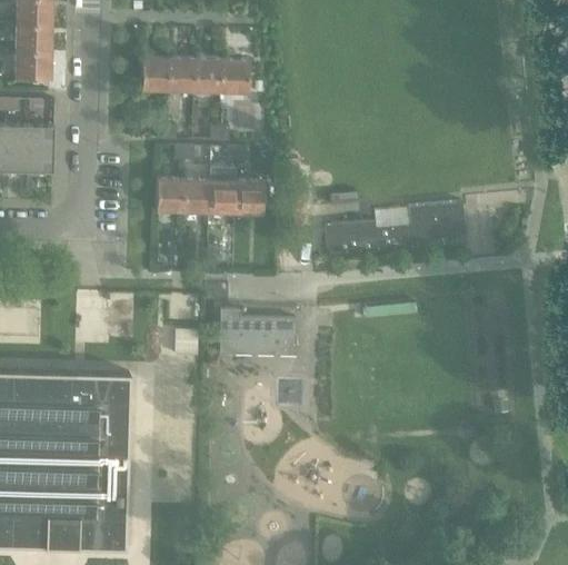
[(52,0),(48,0),(17,0),(17,27),(51,27),(52,0)]
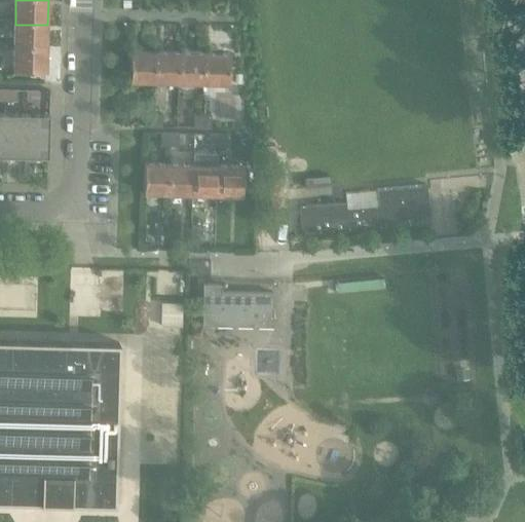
[(47,25),(15,25),(14,49),(47,50),(47,25)]
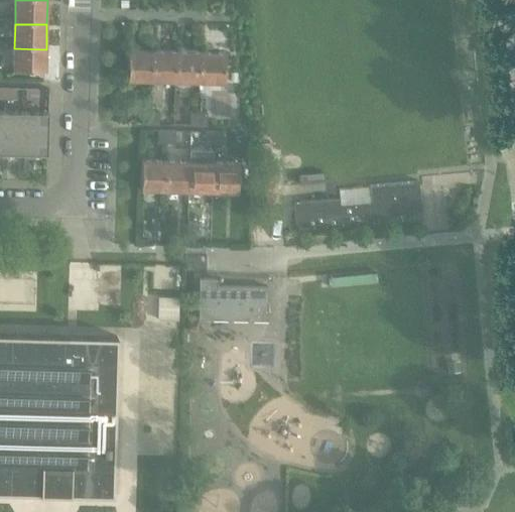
[(46,49),(14,48),(13,74),(45,74),(46,49)]
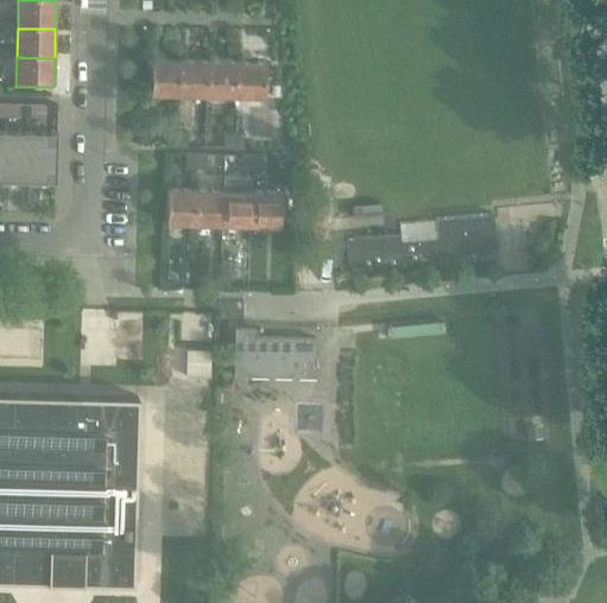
[(151,99),(181,99),(182,65),(152,64),(151,99)]
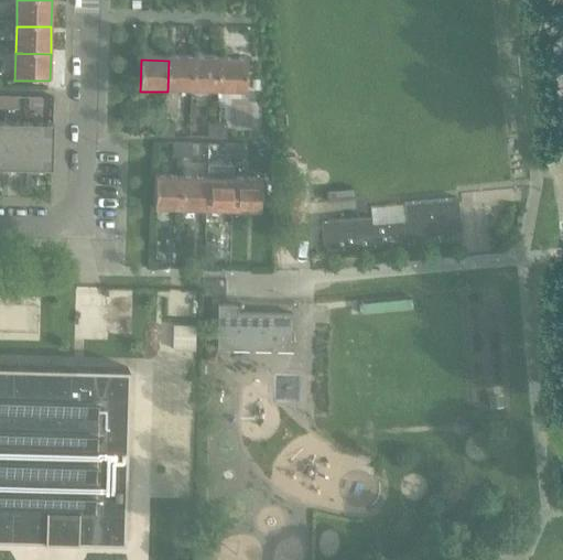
[(194,61),(169,61),(168,92),(193,93),(194,61)]
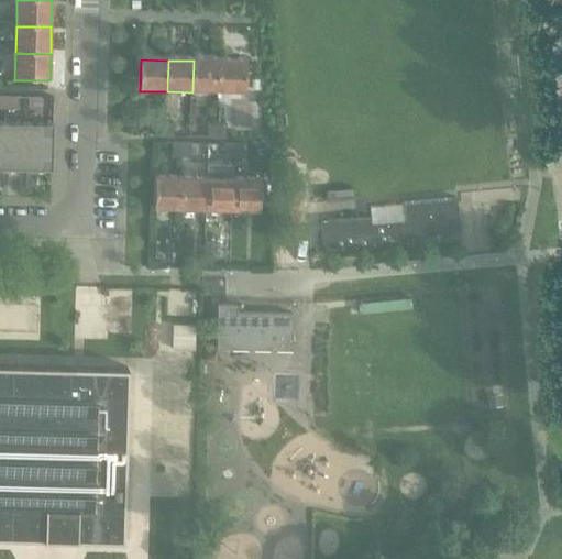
[(220,62),(194,61),(193,92),(219,92),(220,62)]
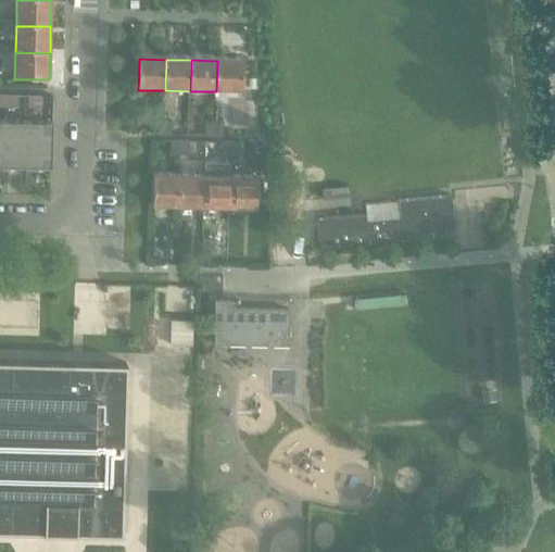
[(242,62),(217,61),(216,91),(242,92),(242,62)]
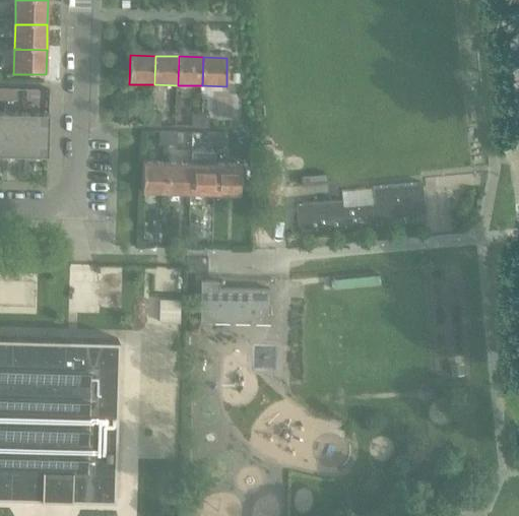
[(17,92),(5,92),(5,103),(17,103),(17,92)]
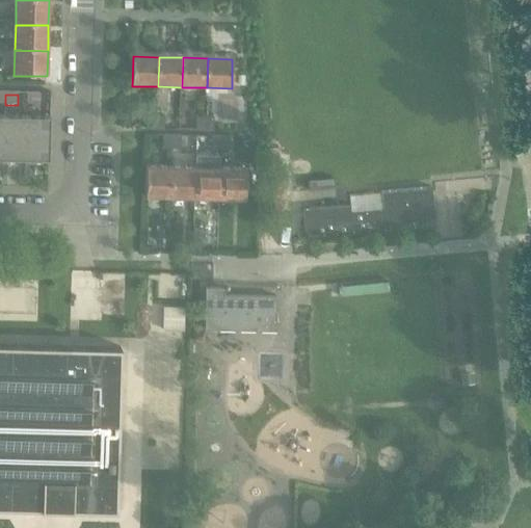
[(41,96),(27,96),(27,106),(40,106),(41,96)]
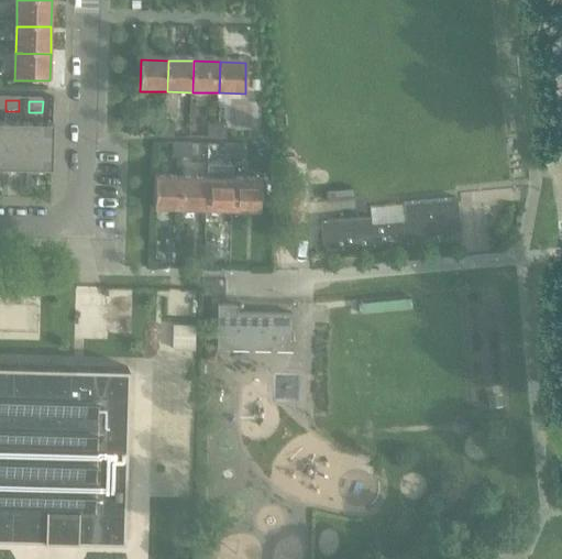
[(29,127),(4,125),(3,172),(28,172),(29,127)]
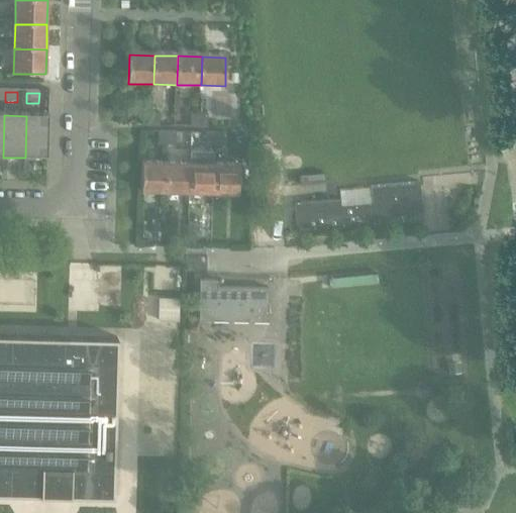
[(143,128),(152,128),(152,115),(143,115),(143,128)]
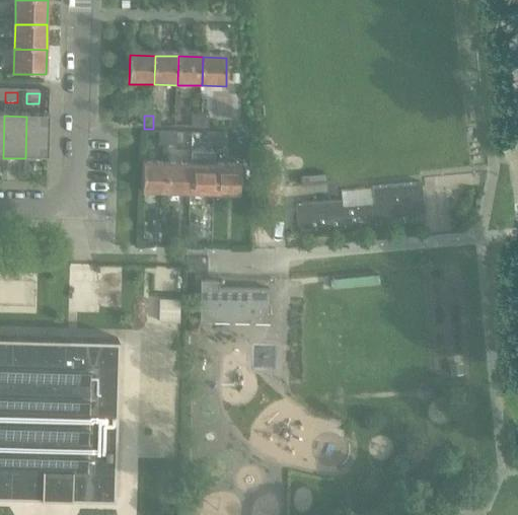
[(162,117),(153,116),(153,129),(161,130),(162,117)]
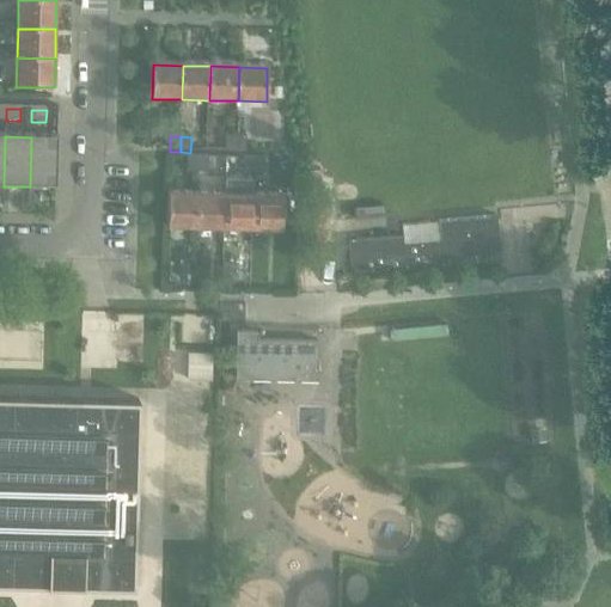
[(59,138),(31,138),(30,186),(57,188),(59,138)]
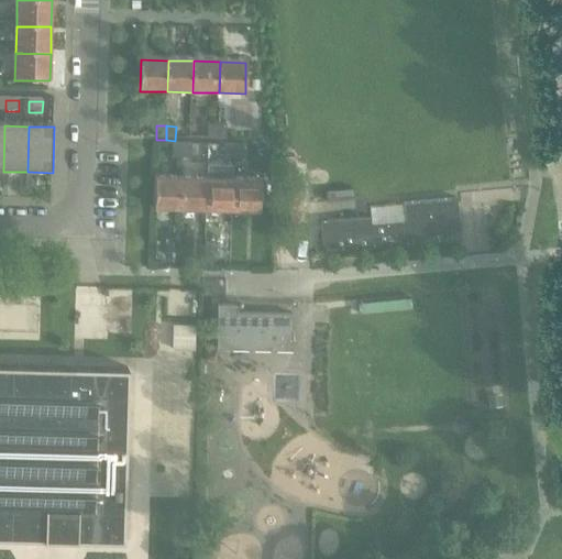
[(208,141),(217,141),(218,127),(208,127),(208,141)]
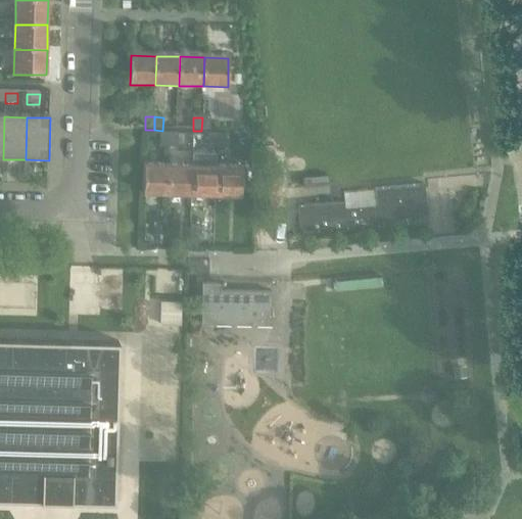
[(210,119),(202,118),(201,131),(210,132),(210,119)]
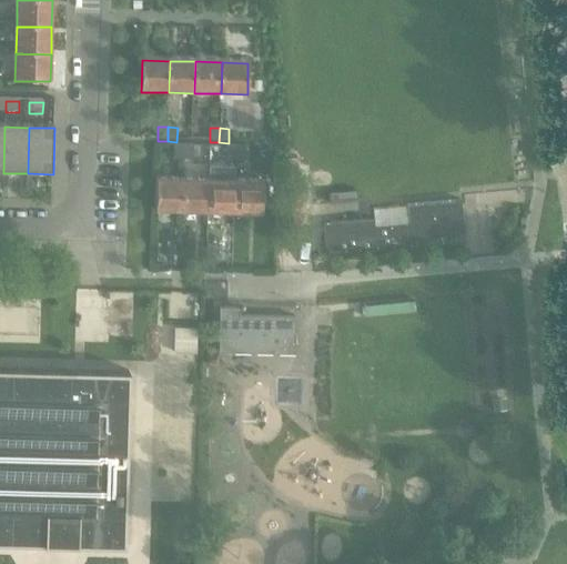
[(174,162),(184,162),(185,148),(174,148),(174,162)]
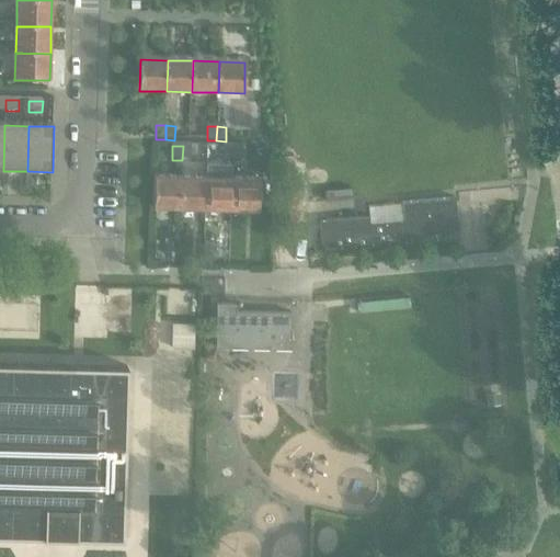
[(192,147),(183,146),(182,160),(191,161),(192,147)]
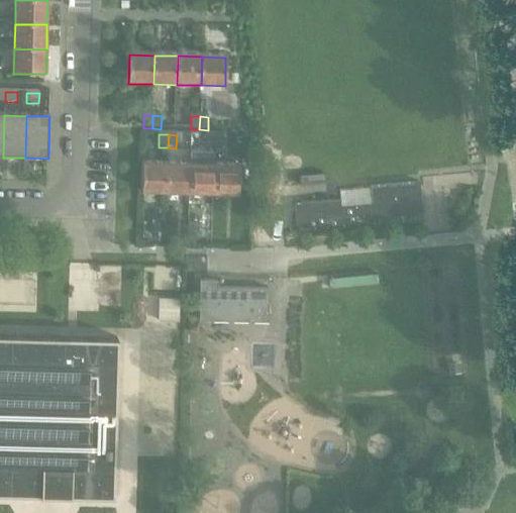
[(206,148),(215,149),(216,136),(207,135),(206,148)]
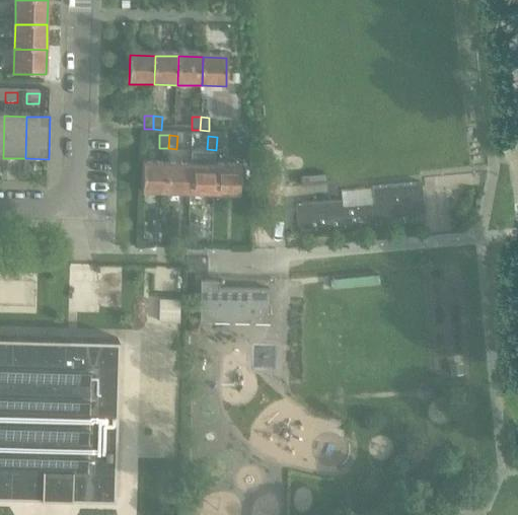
[(225,137),(217,137),(216,150),(224,150),(225,137)]
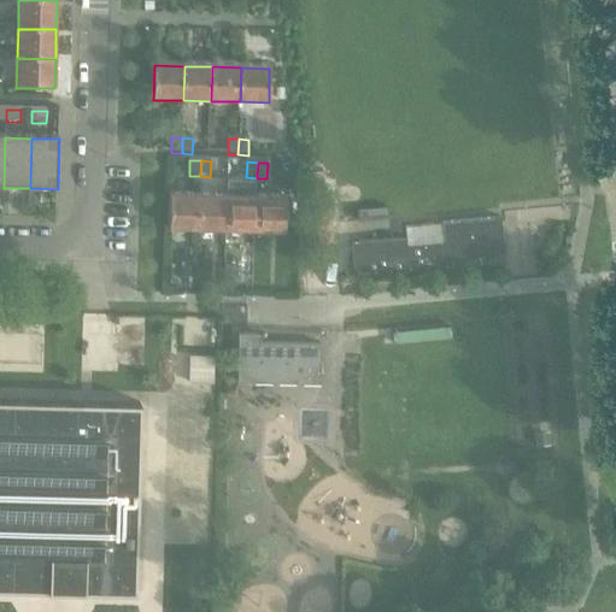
[(169,230),(199,231),(200,198),(170,196),(169,230)]
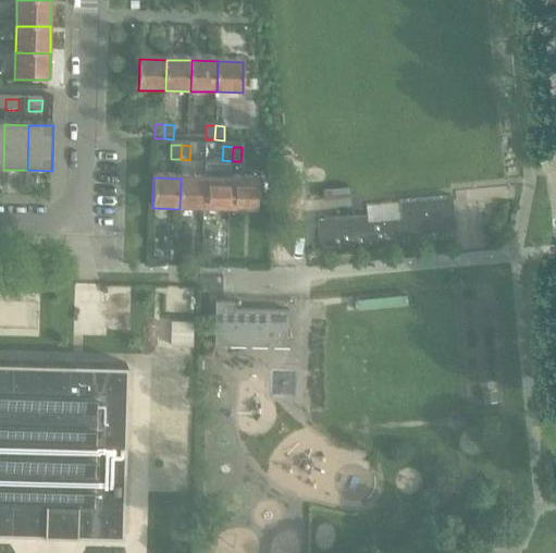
[(207,179),(181,179),(180,209),(206,209),(207,179)]
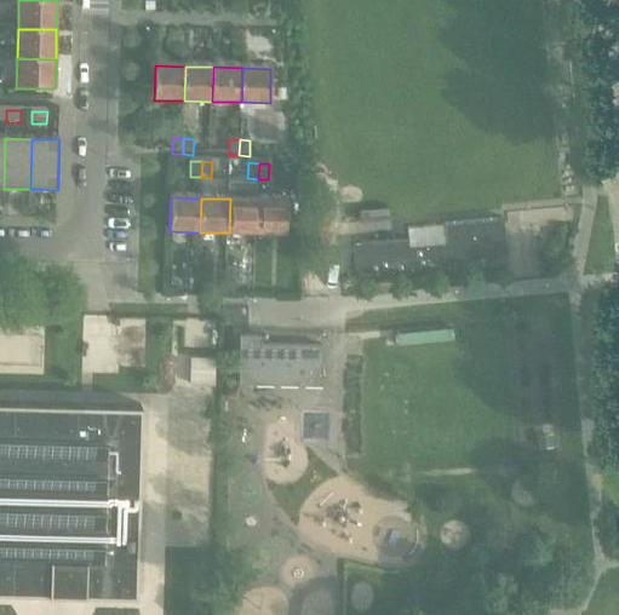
[(258,200),(230,199),(229,233),(257,234),(258,200)]
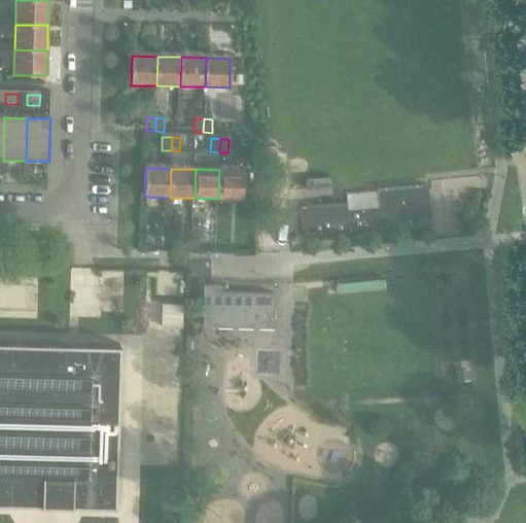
[(244,171),(219,170),(218,199),(243,200),(244,171)]
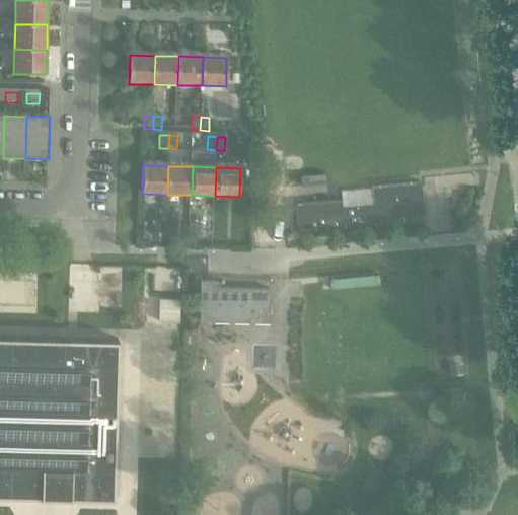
[(279,222),(274,171),(263,172),(268,224),(279,222)]
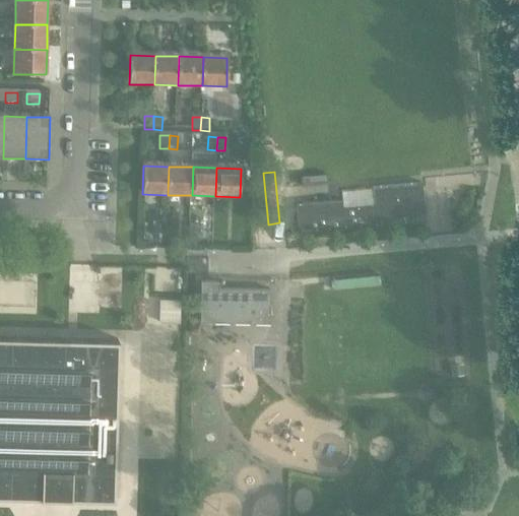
[(343,204),(297,208),(300,236),(426,224),(423,187),(374,191),(375,207),(343,210),(343,204)]
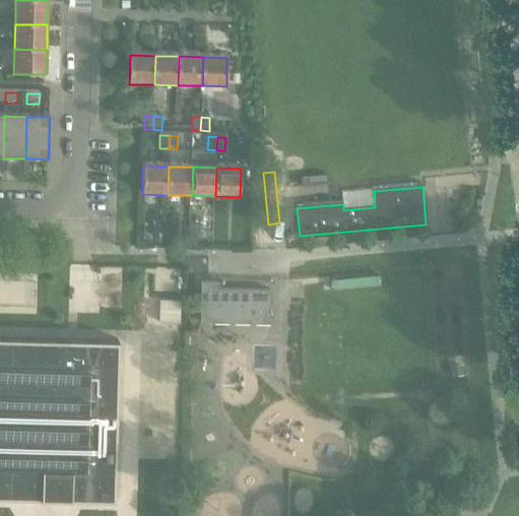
[(202,325),(270,327),(271,294),(219,293),(219,285),(202,285),(202,325)]
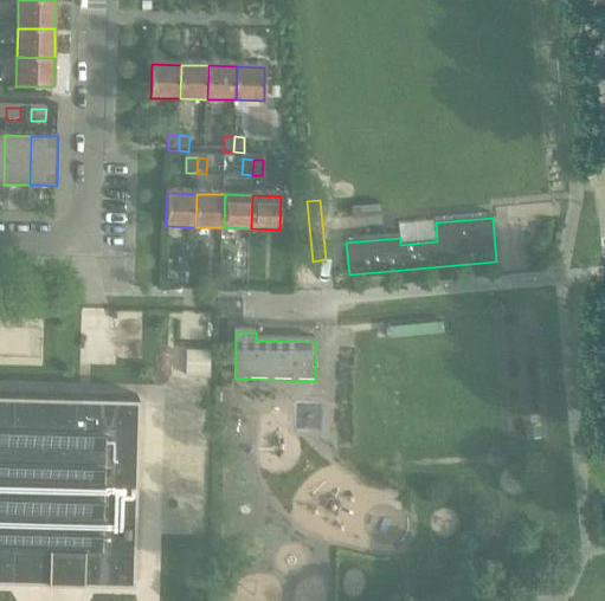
[(49,576),(64,576),(82,585),(133,586),(139,399),(0,395),(0,574),(2,574),(13,583),(15,583),(20,574),(25,575),(30,583),(32,583),(49,576)]
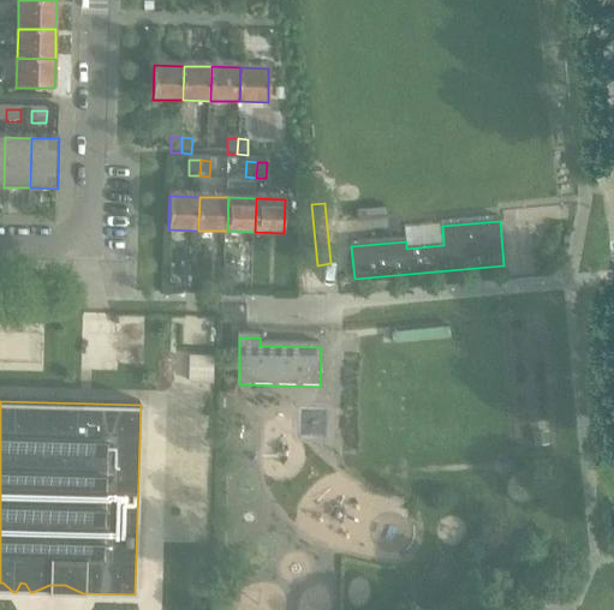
[(548,436),(534,437),(534,449),(549,448),(548,436)]
